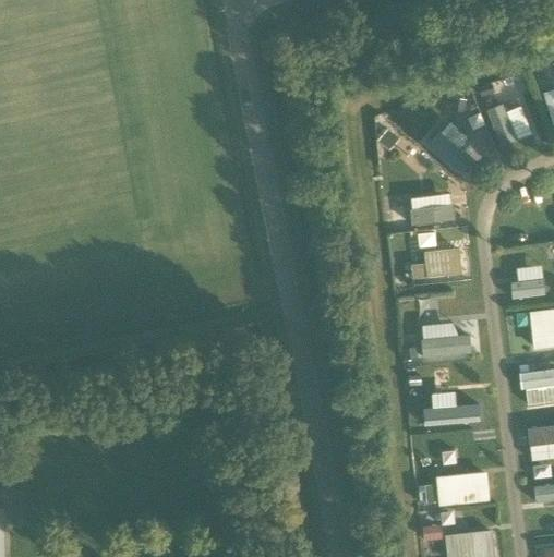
[(553,89),(544,93),(553,126),(553,89)]
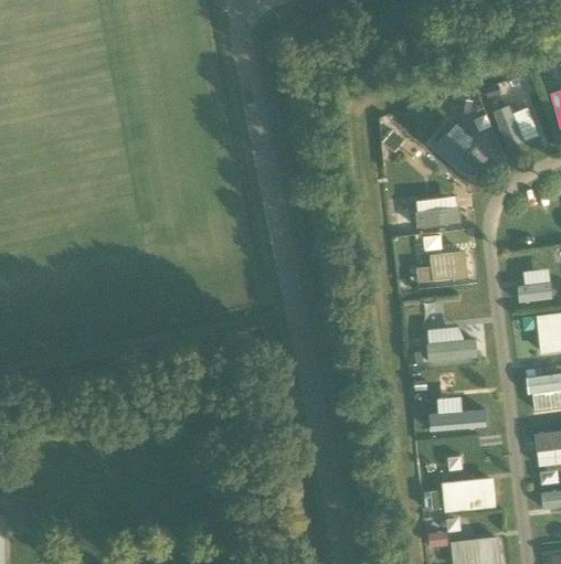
[(508,149),(541,137),(529,106),(514,113),(510,105),(494,112),(508,149)]
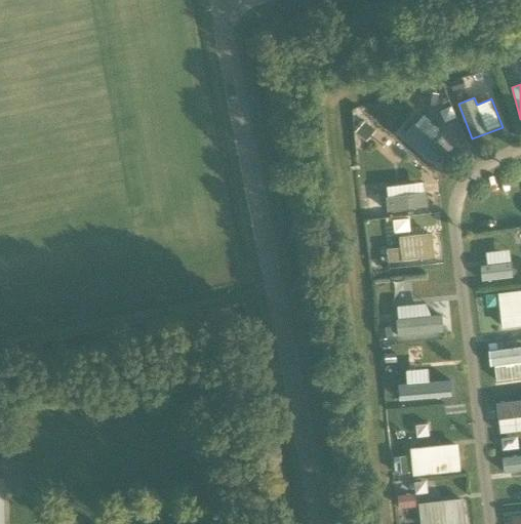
[(434,140),(441,132),(421,113),(400,135),(433,166),(446,152),(434,140)]
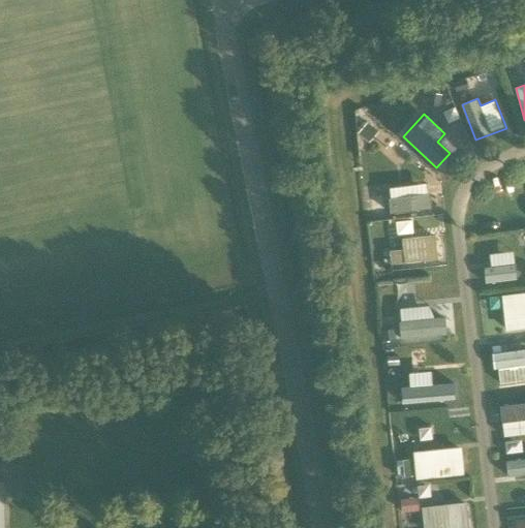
[(389,186),(390,213),(430,211),(429,185),(389,186)]
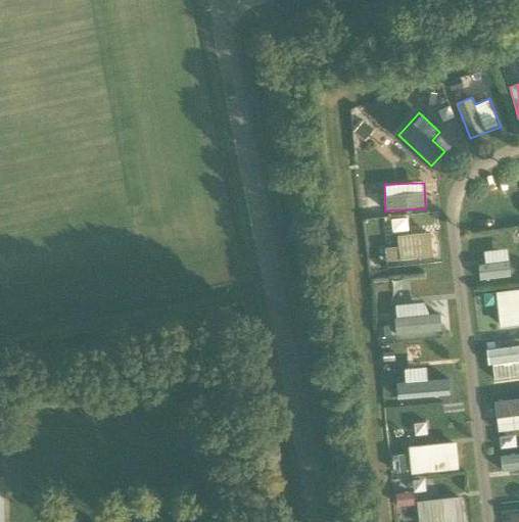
[(410,219),(391,219),(392,233),(410,232),(410,219)]
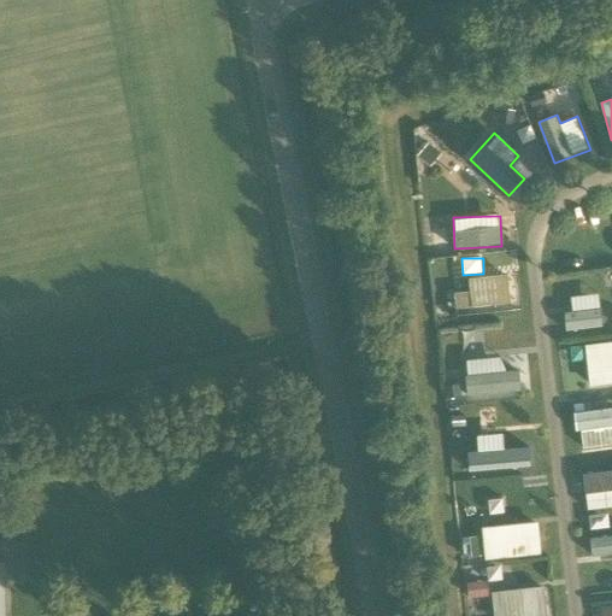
[(511,274),(469,276),(470,292),(455,293),(457,308),(512,305),(511,274)]
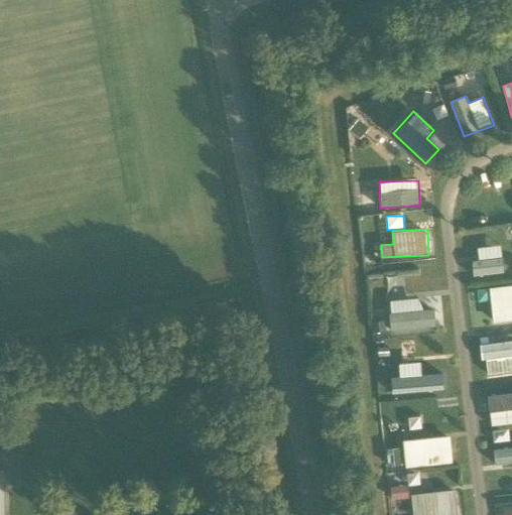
[(503,246),(477,247),(478,260),(472,261),(473,276),(504,274),(503,246)]
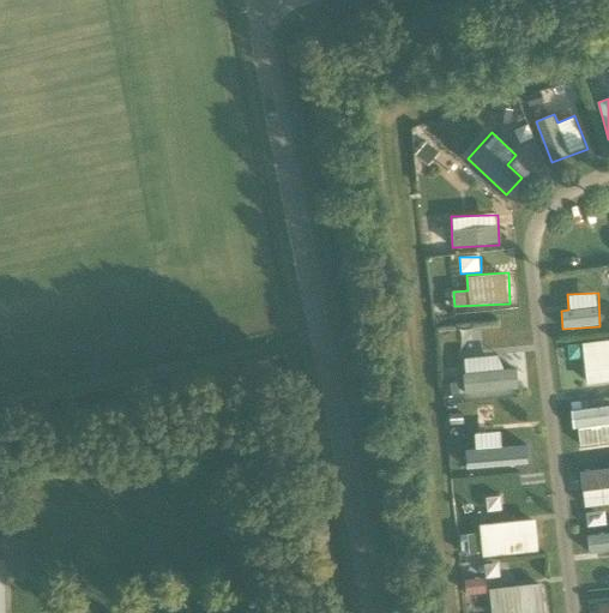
[(608,341),(584,341),(583,383),(608,383),(608,341)]
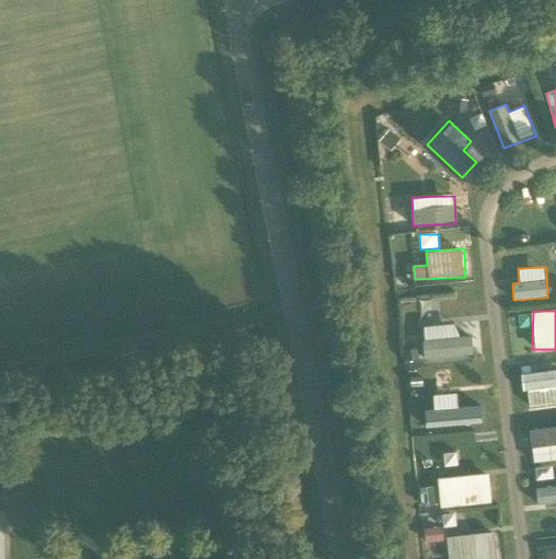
[(555,371),(524,373),(525,408),(555,406),(555,371)]
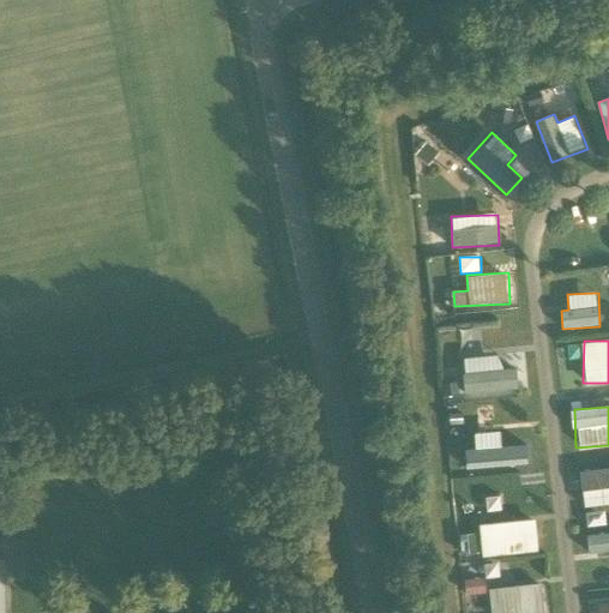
[(608,468),(579,472),(582,491),(603,488),(604,503),(608,503),(608,468)]
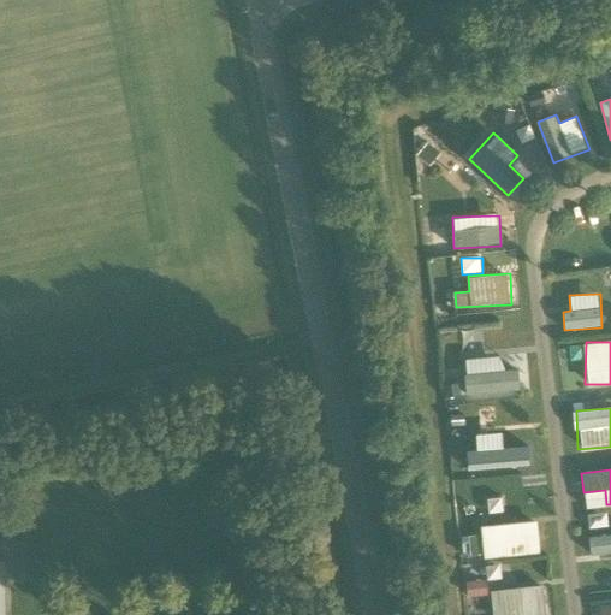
[(480,527),(484,560),(544,553),(539,519),(480,527)]
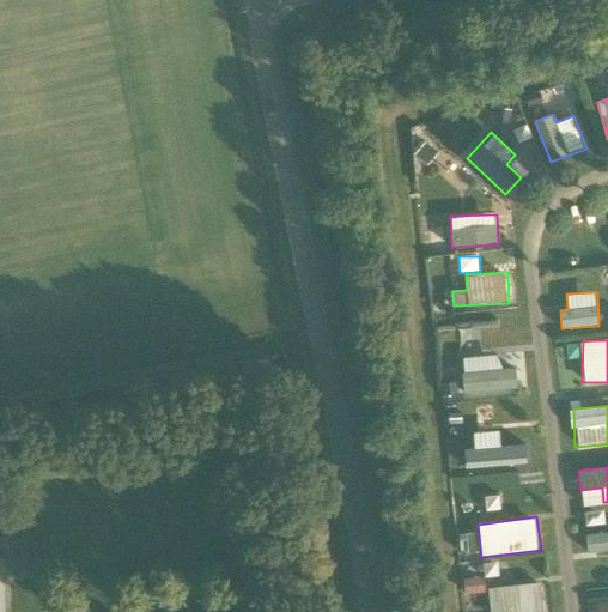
[(547,611),(542,581),(487,589),(491,611),(547,611)]
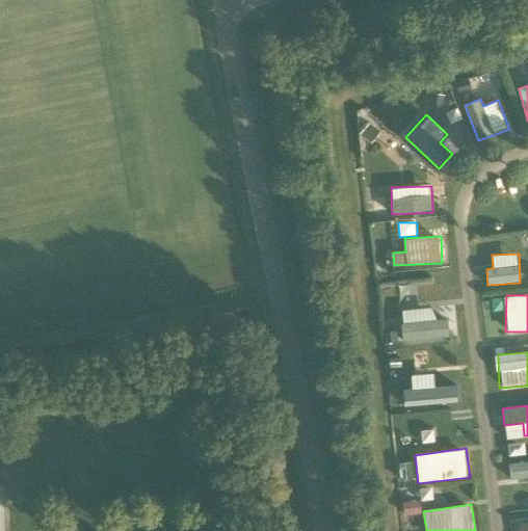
[(527,530),(527,521),(518,522),(518,530),(527,530)]
